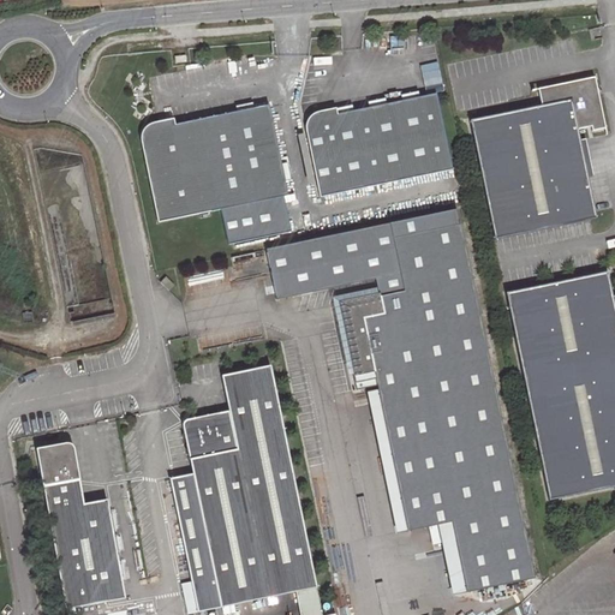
[(542,105),(470,119),(495,240),(596,219),(578,130),(591,127),(592,131),(605,129),(596,78),(539,89),(542,105)]
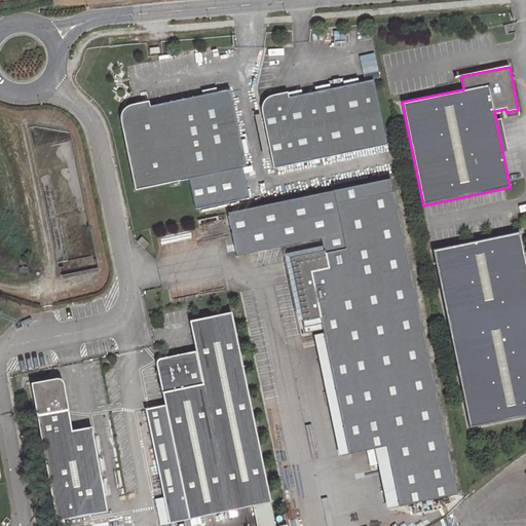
[(385,145),(372,80),(288,98),(287,92),(271,96),(268,97),(266,99),(264,101),(262,104),(261,107),(261,110),(273,168),(385,145)]
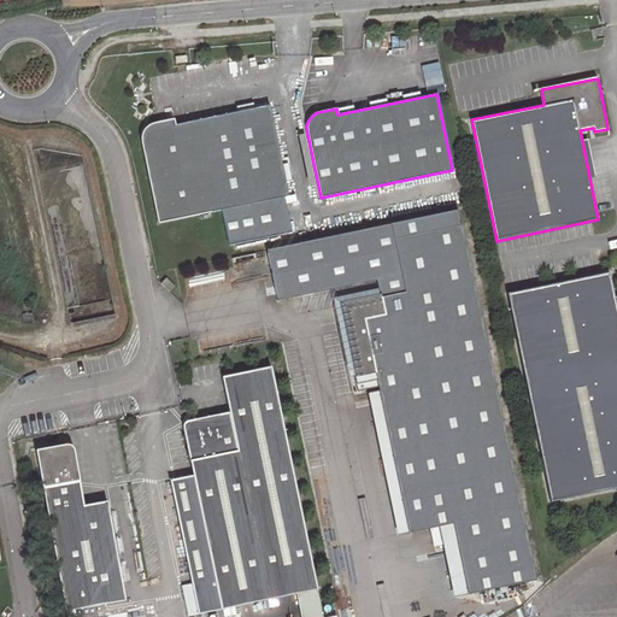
[(289,197),(270,106),(176,125),(175,119),(154,124),(151,125),(147,129),(145,131),(144,135),(142,139),(142,142),(159,223),(289,197)]
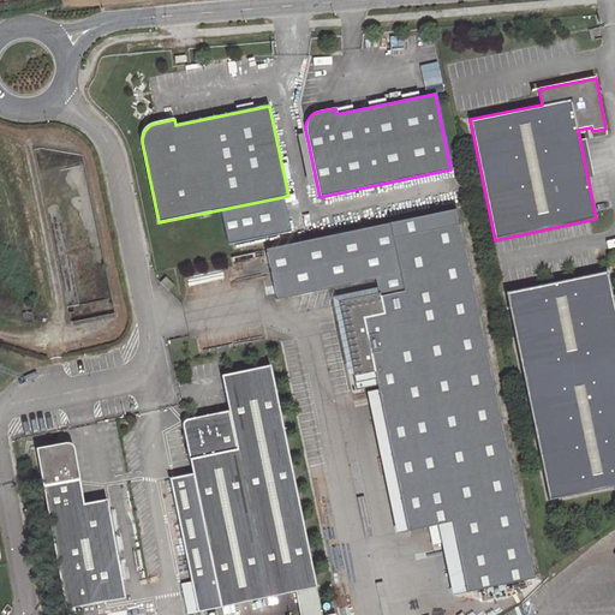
[(457,209),(263,250),(274,302),(376,280),(378,294),(380,298),(402,293),(392,240),(460,226),(457,209)]
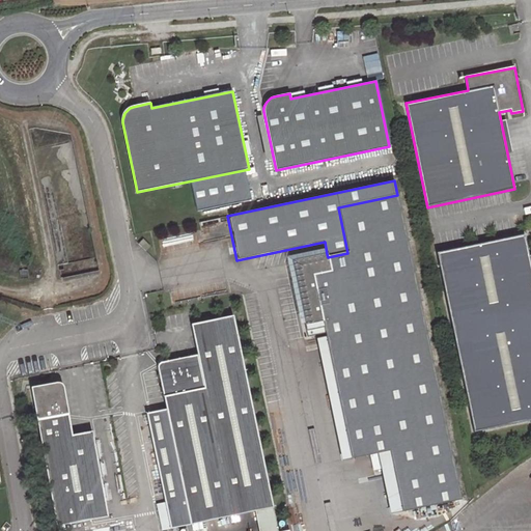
[(327,254),(291,261),(307,337),(326,334),(352,459),(376,454),(380,470),(392,467),(401,512),(460,500),(397,195),(338,207),(347,253),(328,257),(327,254)]
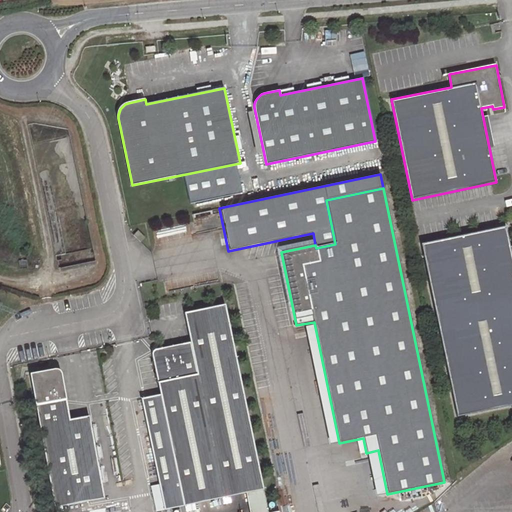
[(511,255),(506,225),(422,243),(457,418),(511,406),(511,255)]
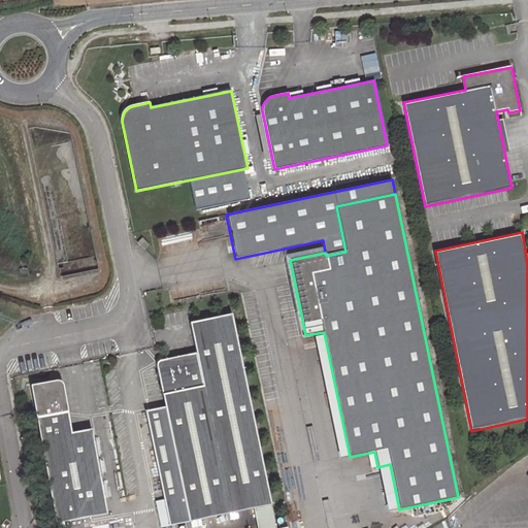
[(137,242),(145,250),(151,244),(142,237),(137,242)]
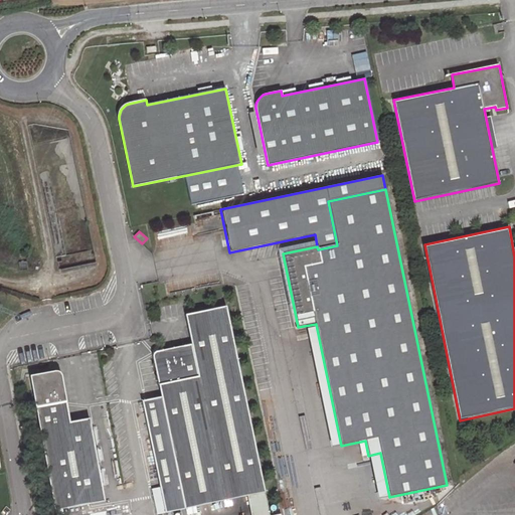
[(192,344),(152,353),(161,396),(143,401),(161,488),(166,513),(247,496),(265,493),(226,307),(186,315),(192,344)]
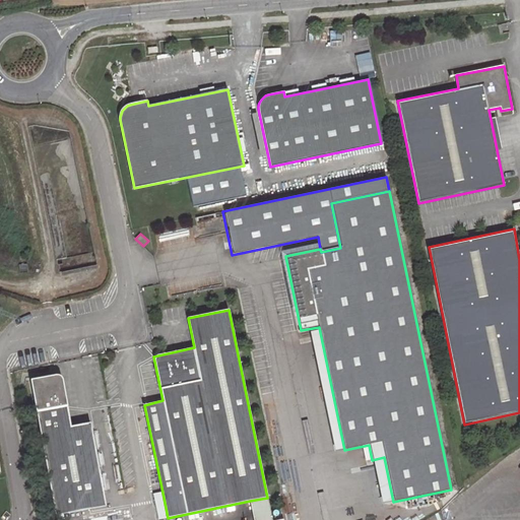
[(67,405),(37,411),(55,515),(106,506),(90,423),(71,427),(67,405)]
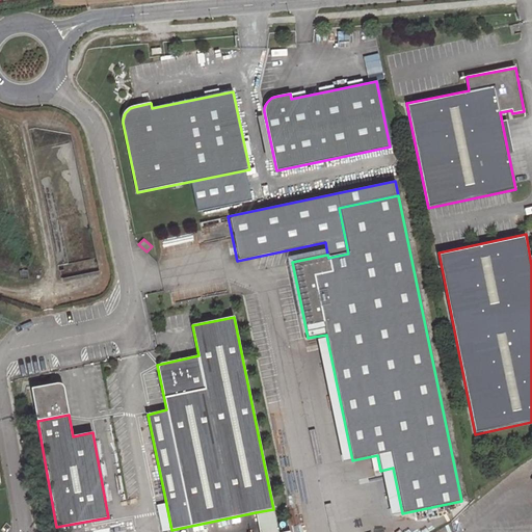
[(166,504),(157,506),(163,531),(171,530),(166,504)]
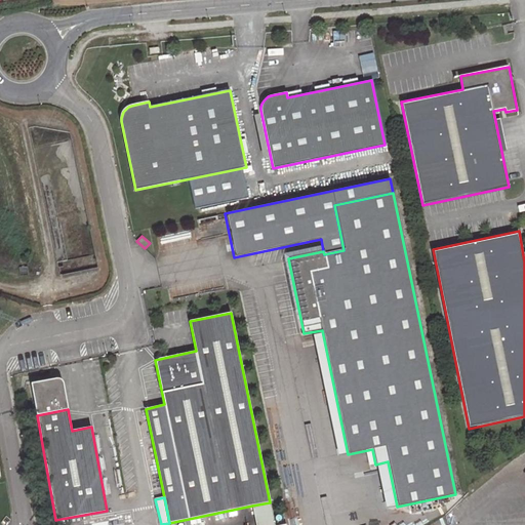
[(274,524),(270,502),(252,506),(255,524),(274,524)]
